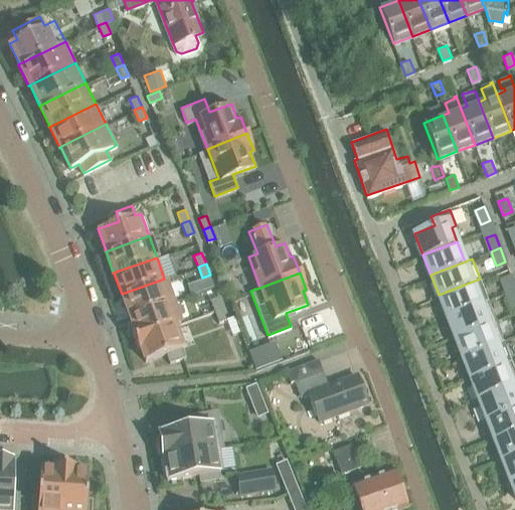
[(507,292),(514,288),(514,286),(510,275),(501,279),(507,292)]
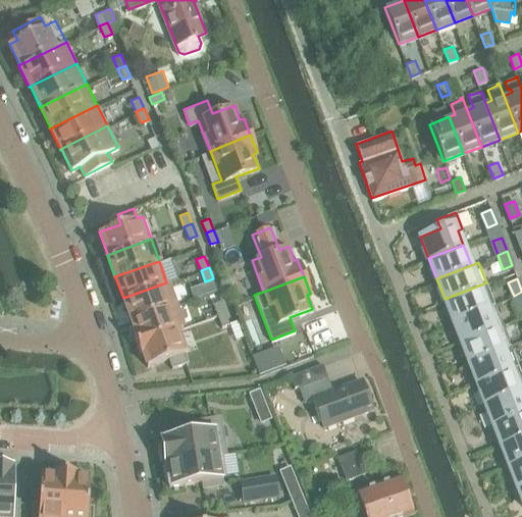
[(166,282),(123,298),(131,320),(174,304),(166,282)]
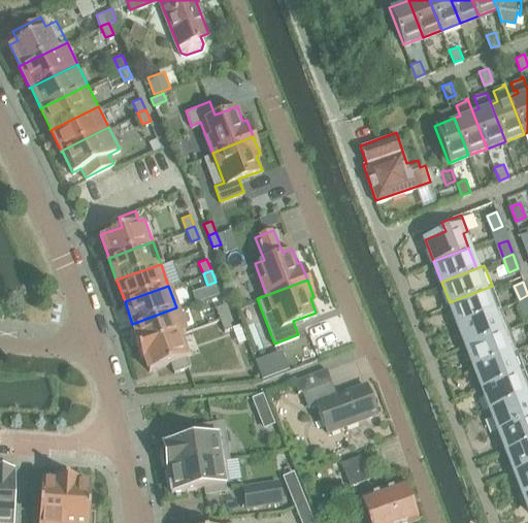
[(458,323),(500,306),(492,286),(450,302),(458,323)]
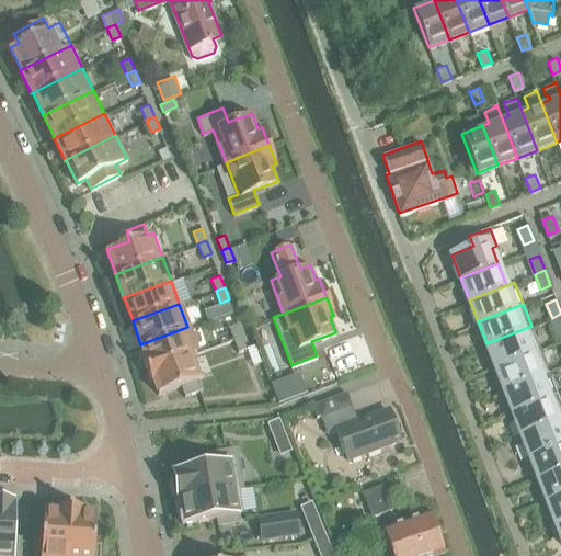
[(242,335),(237,321),(228,325),(233,338),(242,335)]
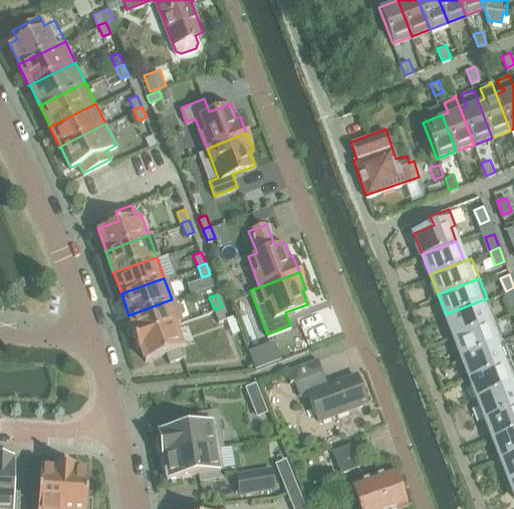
[(454,335),(495,319),(487,298),(446,314),(454,335)]
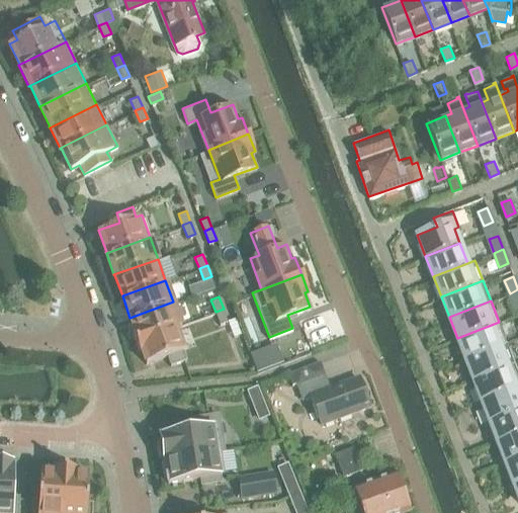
[(181,324),(173,302),(130,318),(134,329),(132,330),(136,340),(181,324)]
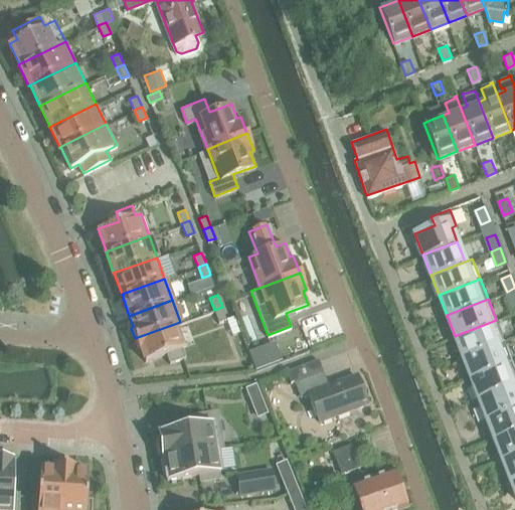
[(226,318),(222,307),(214,310),(218,321),(226,318)]
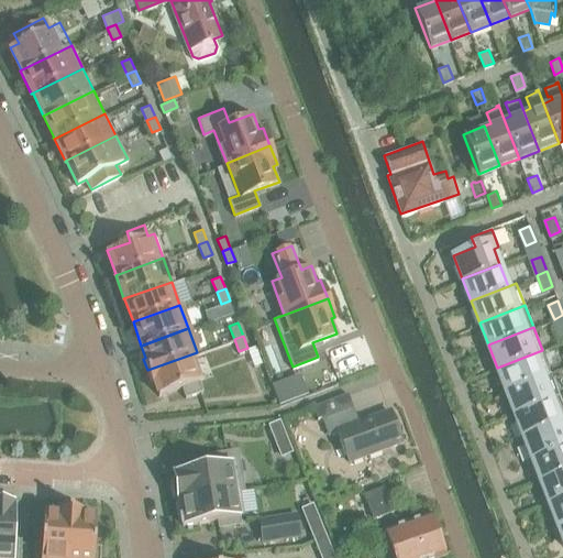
[(505,390),(550,372),(542,350),(497,368),(505,390)]
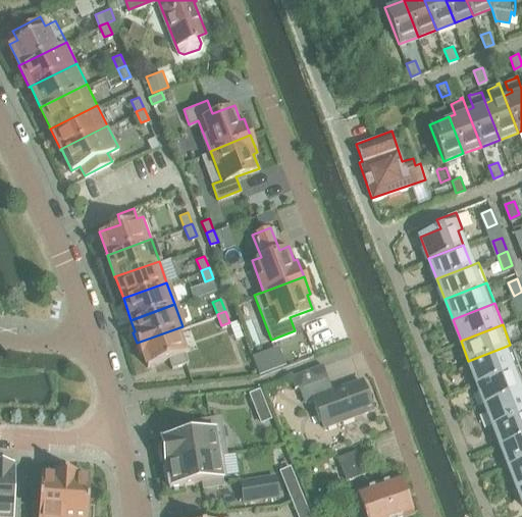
[(176,329),(183,327),(183,326),(137,343),(140,353),(143,352),(147,365),(168,357),(171,366),(188,361),(176,329)]
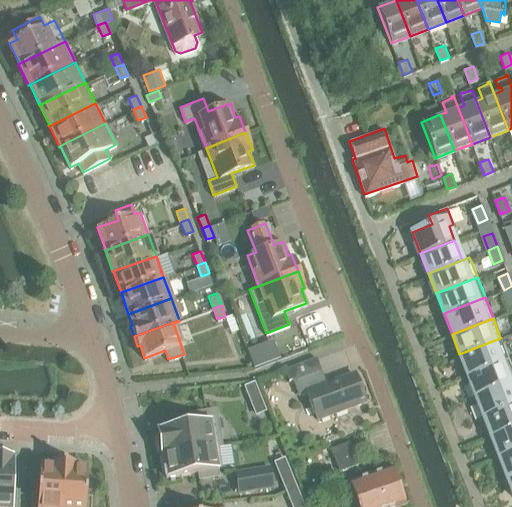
[(467,374),(508,358),(500,338),(459,354),(467,374)]
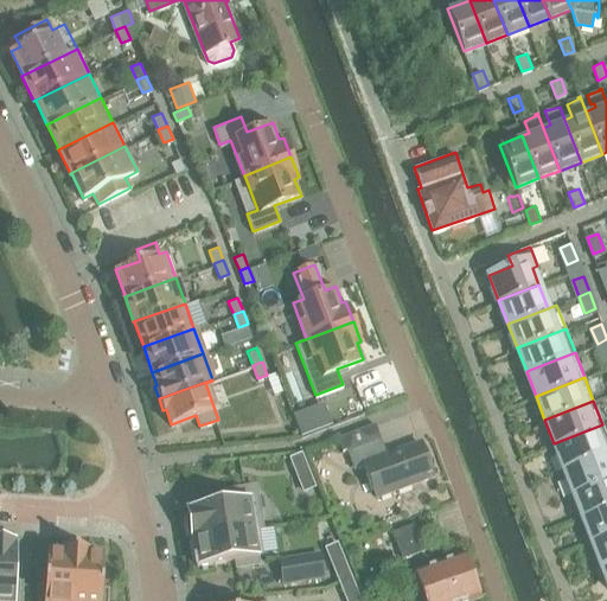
[(308,413),(295,417),(301,433),(314,428),(313,424),(310,416),(308,413)]
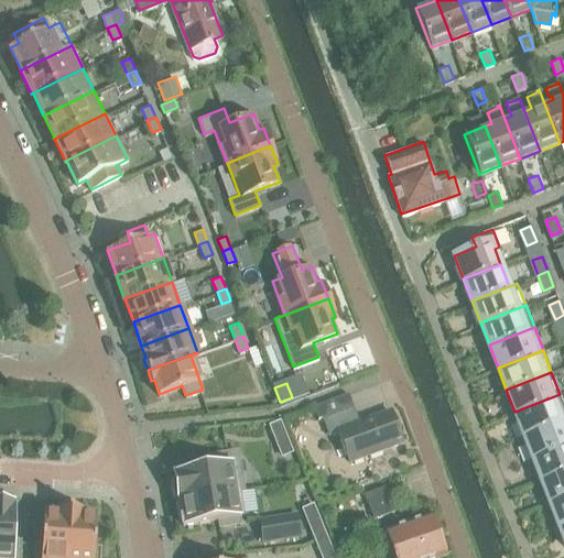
[(402,440),(390,408),(359,420),(348,392),(317,403),(328,433),(338,429),(349,459),(402,440)]
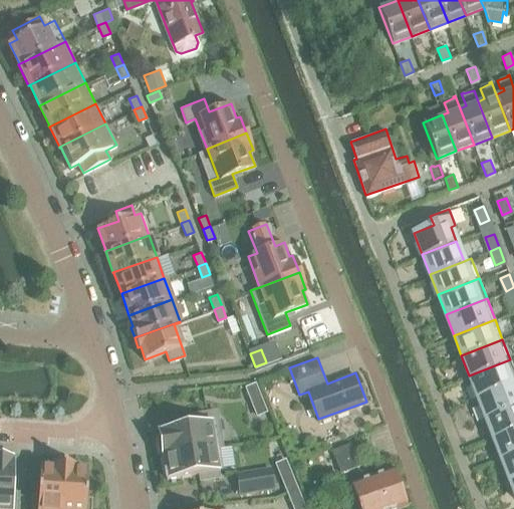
[(477,396),(513,382),(513,368),(510,359),(469,375),(477,396)]
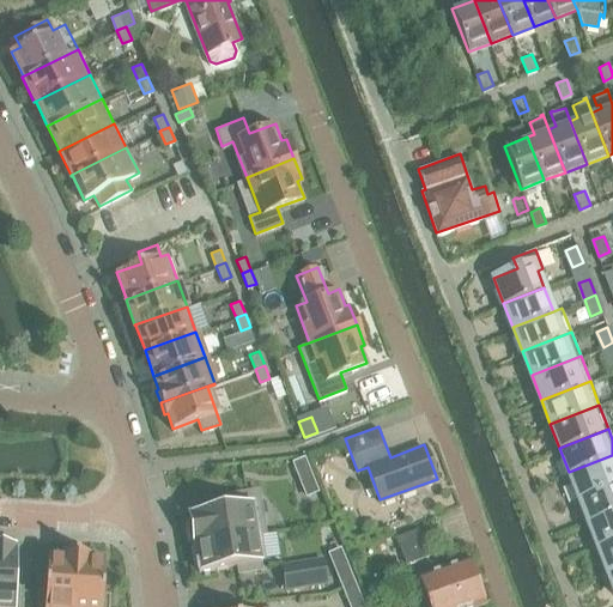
[(310,467),(304,454),(291,460),(297,473),(310,467)]
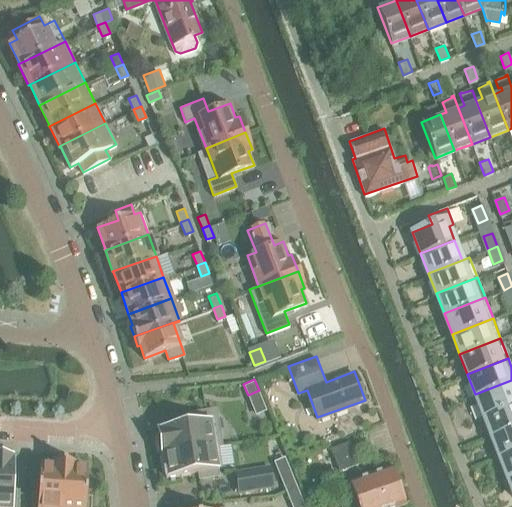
[(483,415),(511,403),(511,380),(475,394),(483,415)]
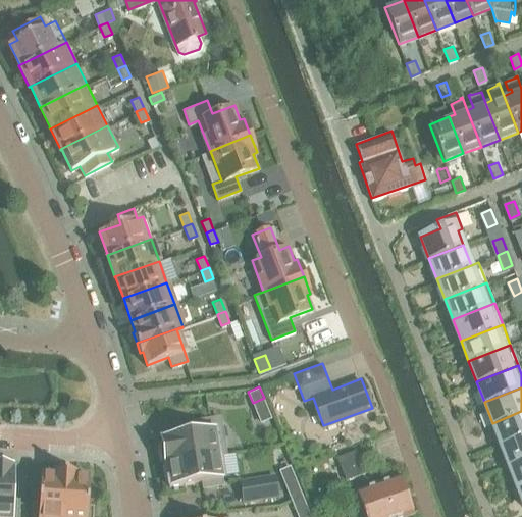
[(521,411),(492,423),(501,444),(521,434),(521,411)]
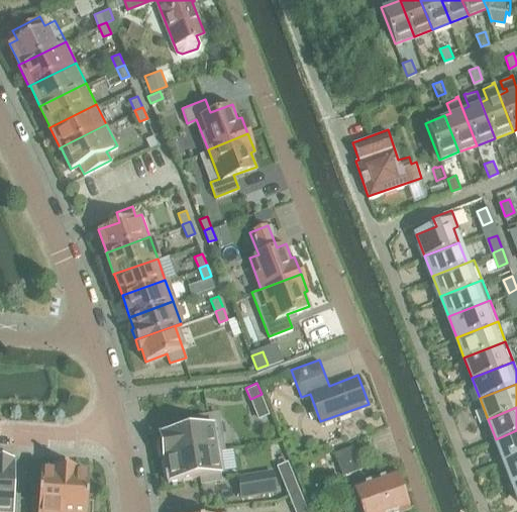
[(223,448),(217,412),(191,416),(193,428),(160,433),(161,437),(156,438),(159,454),(163,453),(164,458),(217,449),(223,448)]
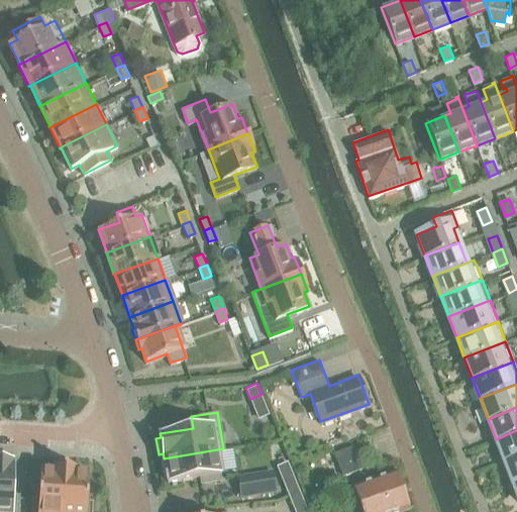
[(503,459),(516,453),(516,430),(496,439),(503,459)]
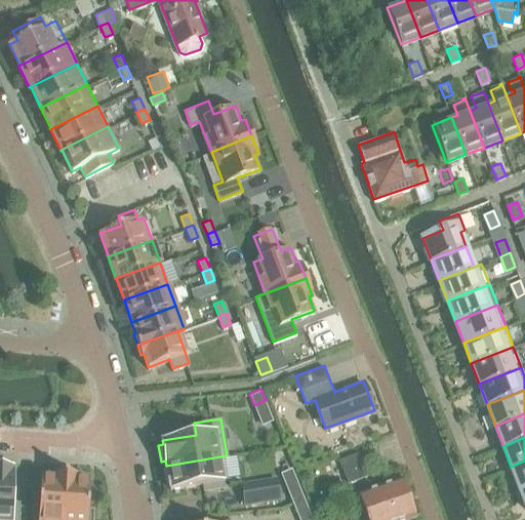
[(367,474),(359,451),(339,458),(348,481),(367,474)]
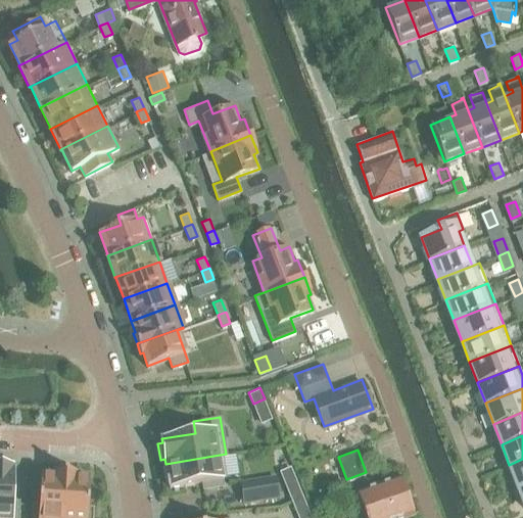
[(224,477),(220,455),(165,464),(170,486),(202,481),(203,487),(222,484),(221,478),(224,477)]
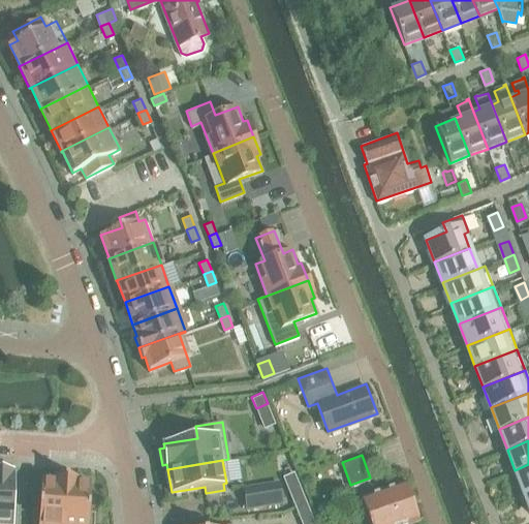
[(523,491),(528,488),(528,464),(515,470),(523,491)]
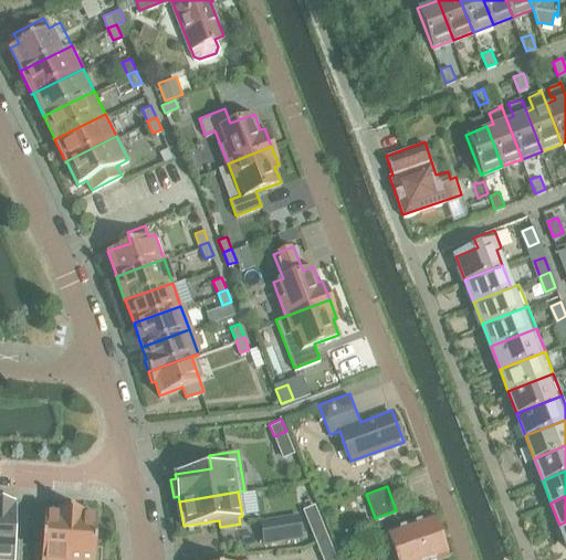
[(19,559),(20,541),(13,540),(14,505),(0,504),(0,559),(19,559)]
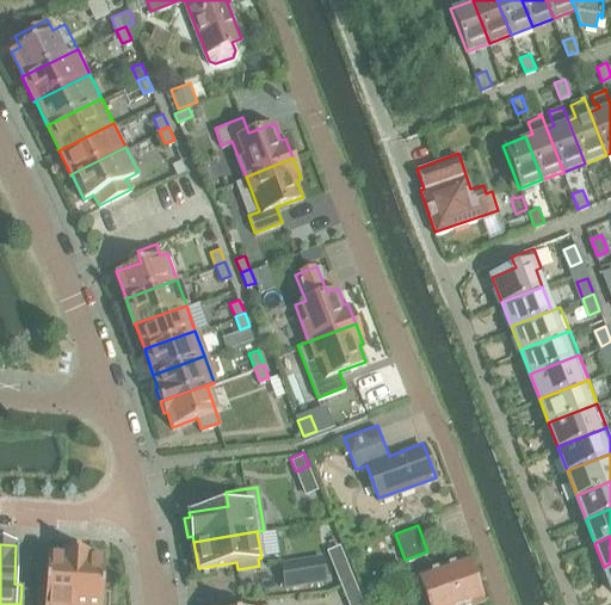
[(72,604),(76,551),(61,550),(61,553),(48,551),(45,586),(38,586),(36,604),(72,604)]
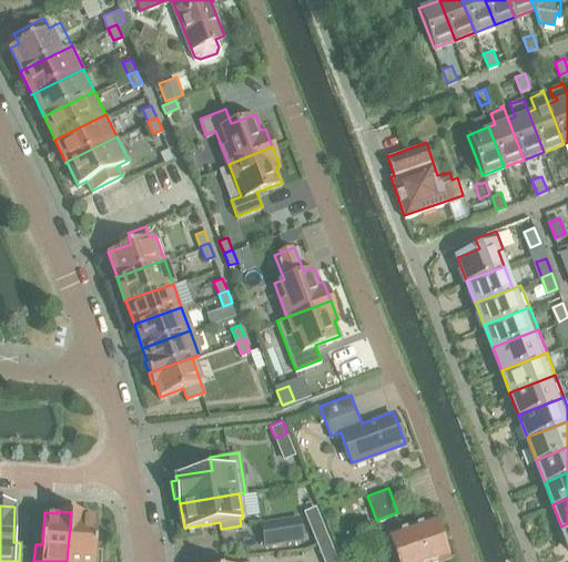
[(100,561),(102,549),(95,548),(97,517),(84,515),(84,513),(71,512),(67,561),(100,561)]
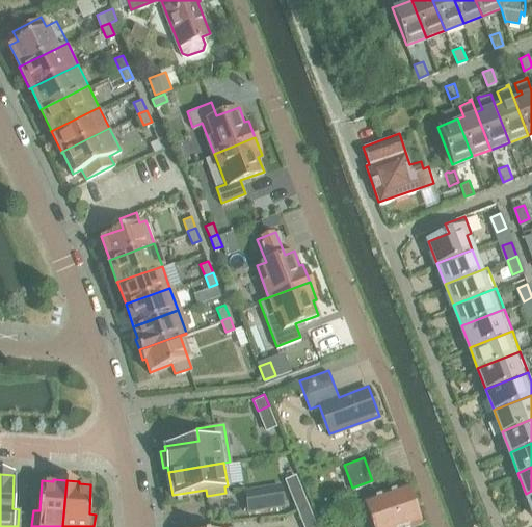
[(283,503),(280,483),(245,489),(248,509),(283,503)]
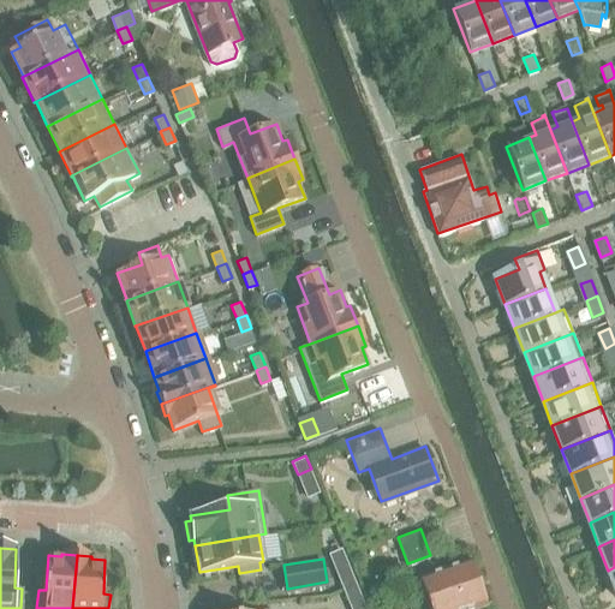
[(488,601),(482,586),(479,586),(470,560),(421,578),(431,608),(479,608),(479,607),(485,605),(484,602),(488,601)]
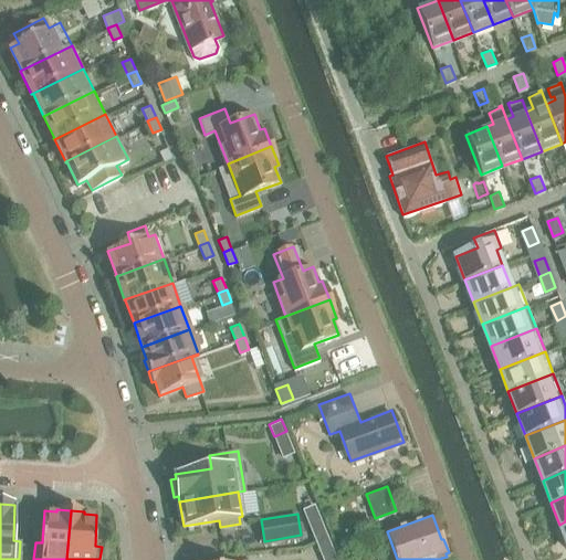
[(327,536),(322,522),(310,527),(315,540),(327,536)]
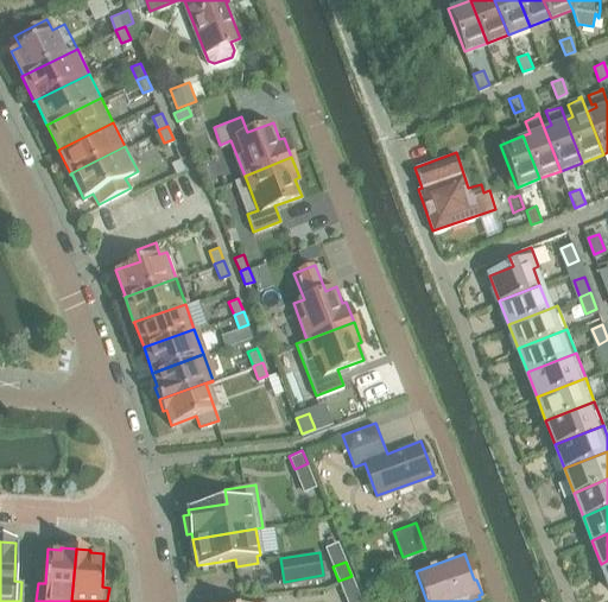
[(358,589),(352,576),(339,581),(344,594),(358,589)]
